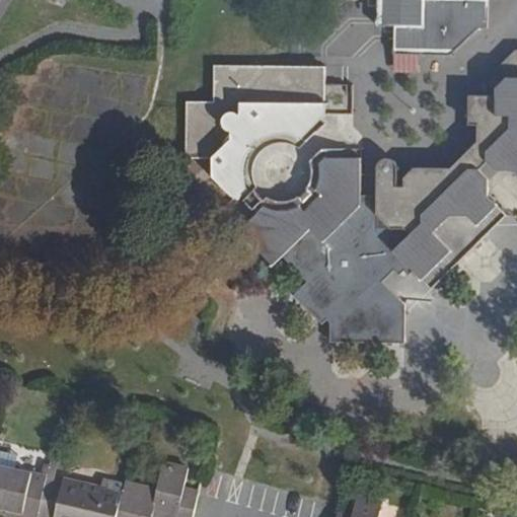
[(374,0),(375,24),(390,25),(391,52),(447,54),(474,29),(485,29),(485,0),(374,0)]
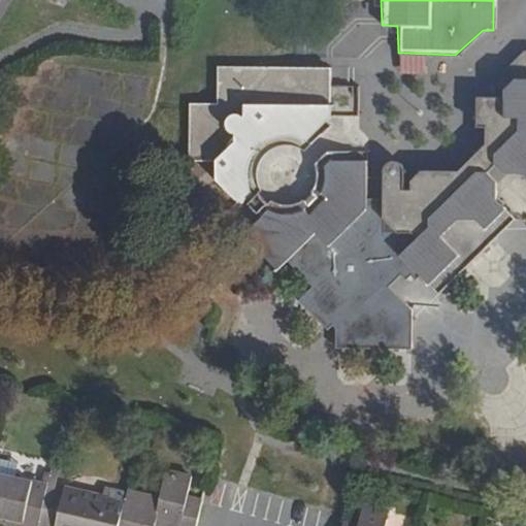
[(365,209),(365,262),(388,285),(398,275),(403,281),(409,275),(415,280),(420,275),(436,293),(516,218),(494,196),(495,181),(488,171),(499,161),(506,169),(522,169),(525,174),(525,47),(523,48),(494,75),(493,93),(473,94),(471,124),(482,125),(481,143),(454,170),(417,169),(405,182),(405,189),(399,189),(400,169),(395,164),(388,164),(381,169),(381,198),(365,199),(365,209)]
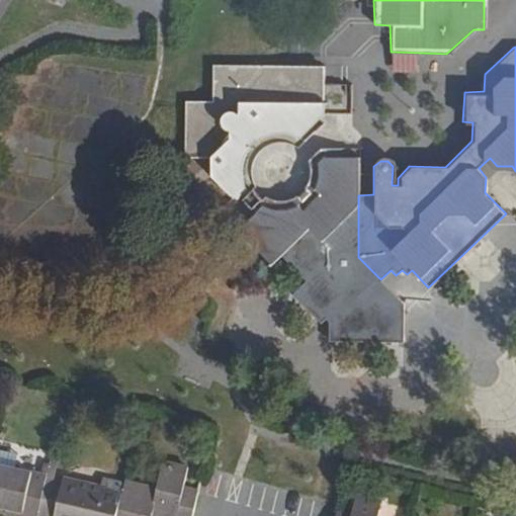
[(235,200),(237,198),(248,189),(251,186),(246,177),(248,162),(255,148),(268,141),(281,140),(297,146),(321,123),(317,117),(324,112),(351,112),(351,83),(323,83),(323,65),(211,65),(211,99),(183,100),(182,156),(210,156),(209,174),(235,200)]
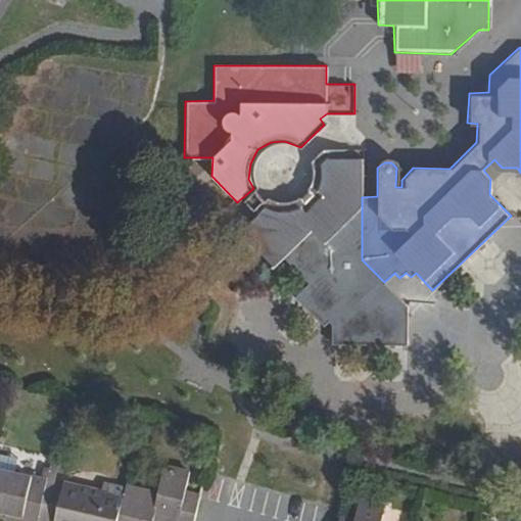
[(408,305),(384,282),(362,259),(362,207),(362,197),(361,150),(317,150),(310,156),(314,172),(312,186),(301,198),(289,205),(277,205),(265,201),(242,224),(248,229),(241,237),(272,266),(281,256),(309,284),(296,297),(324,325),(327,322),(331,326),(331,344),(408,344),(408,305)]
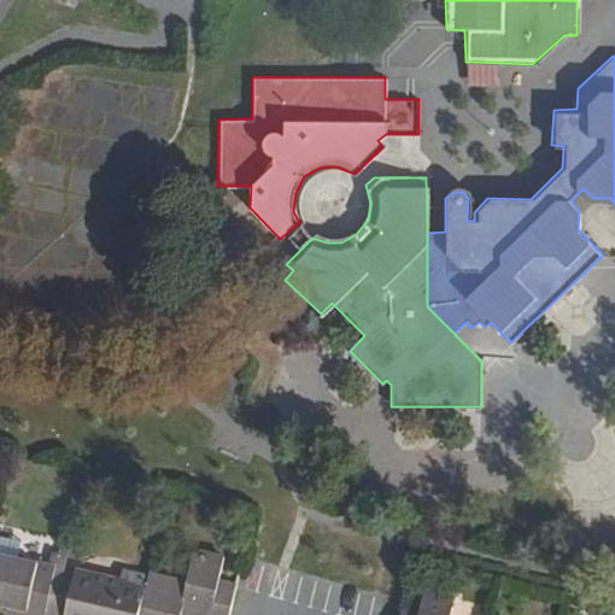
[(296,226),(282,236),(292,246),(299,253),(309,240),(303,233),(296,226)]
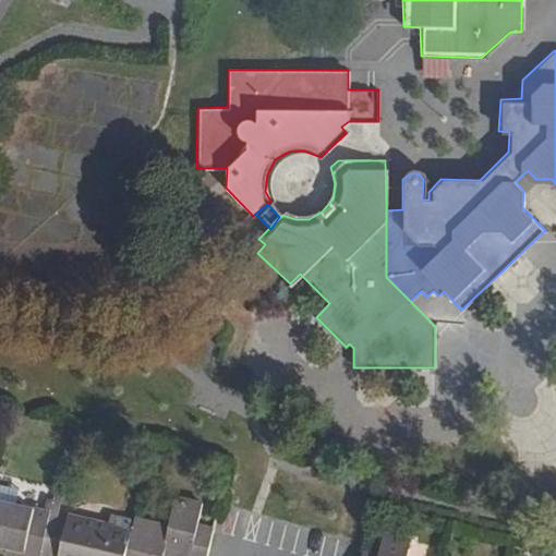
[(20,475),(0,470),(0,530),(9,532),(23,536),(22,543),(41,548),(51,508),(53,500),(16,492),(20,475)]
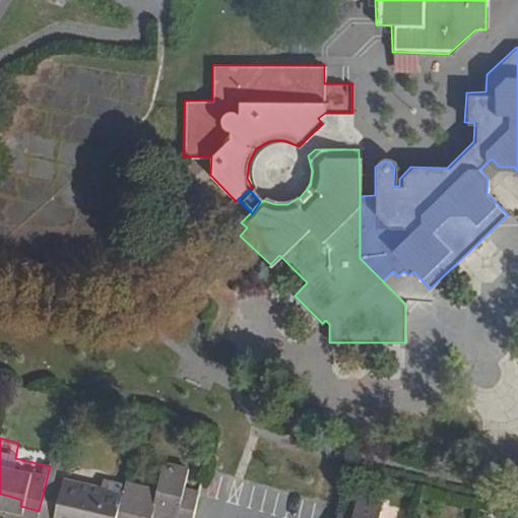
[(151,517),(154,509),(192,517),(202,472),(187,469),(190,459),(164,453),(157,478),(127,471),(126,478),(115,517),(151,517)]
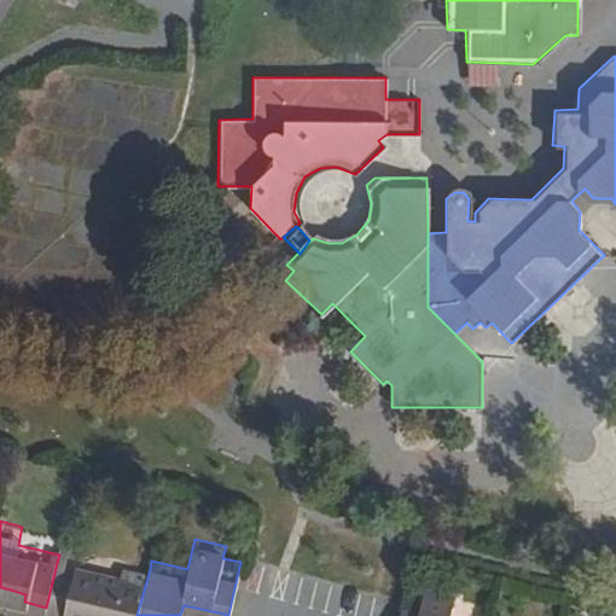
[(137,615),(150,569),(123,562),(121,571),(75,561),(73,567),(57,563),(46,608),(45,612),(59,615),(137,615)]
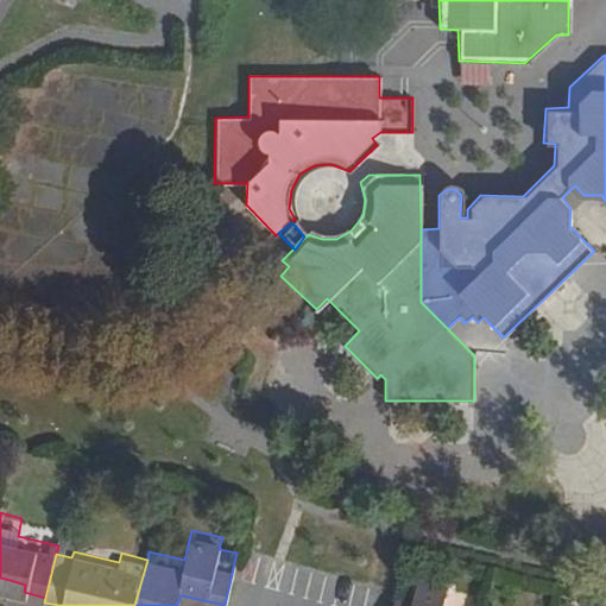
[(7,587),(24,592),(25,585),(10,580),(7,587)]
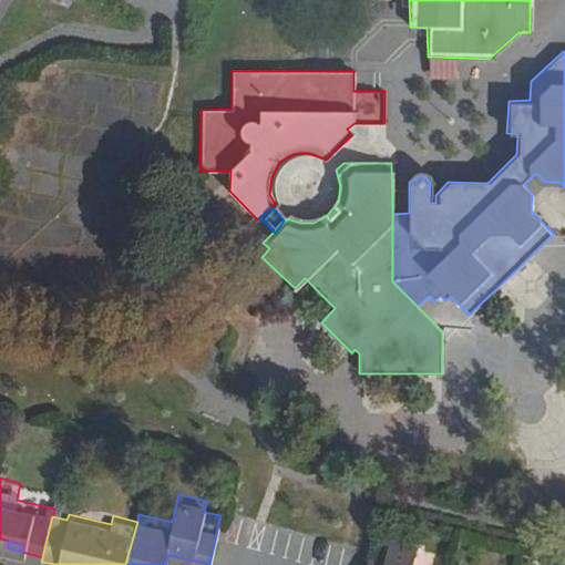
[(382,564),(368,561),(366,564),(410,564),(414,550),(387,544),(382,564)]
